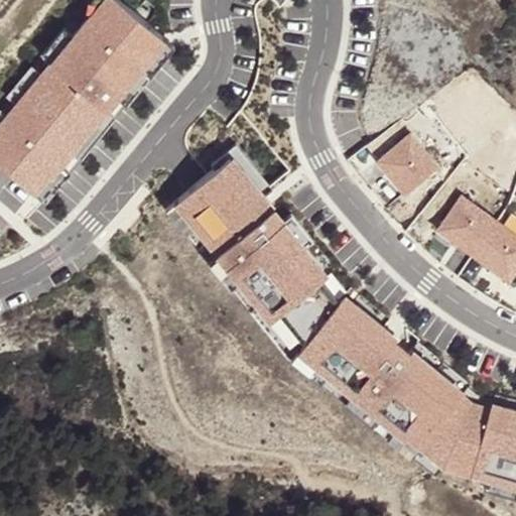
[(43,179),(46,181),(159,43),(107,0),(105,0),(93,16),(90,13),(0,123),(0,171),(1,173),(29,197),(43,179)]
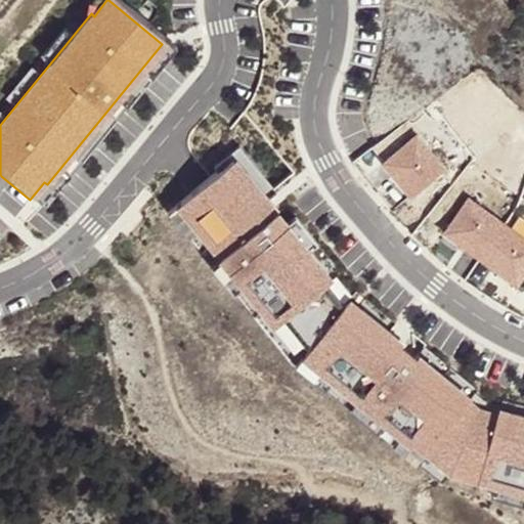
[(44,211),(174,53),(162,44),(47,184),(44,182),(30,200),(44,211)]
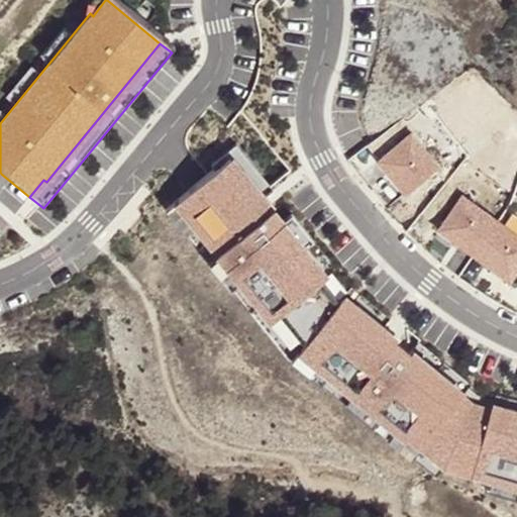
[(410,135),(381,163),(410,195),(440,168),(410,135)]
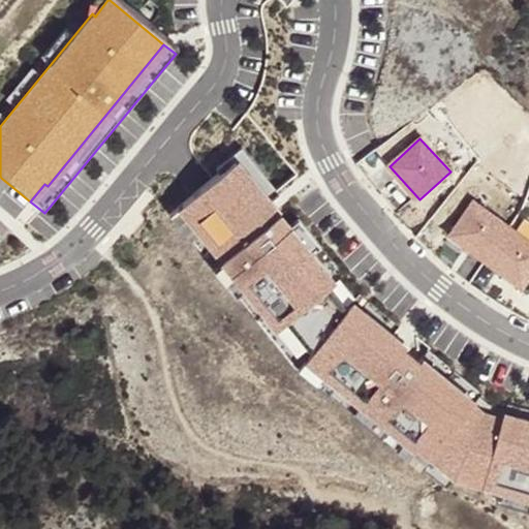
[(271,203),(279,195),(242,149),(216,169),(220,175),(235,162),(247,178),(249,175),(271,203)]
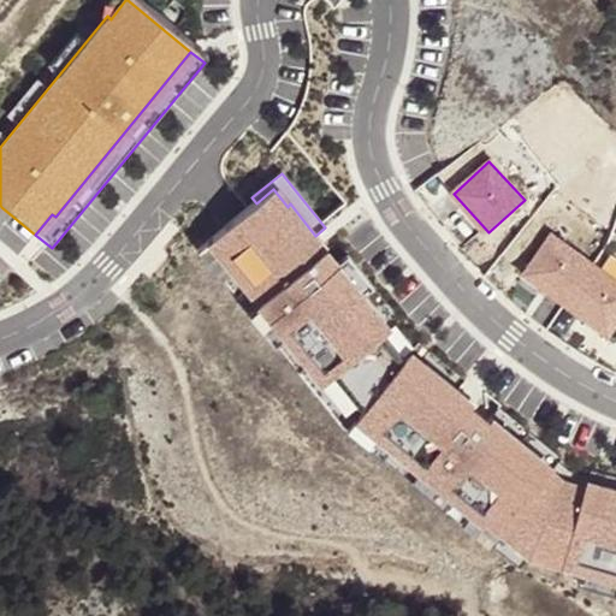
[(615,487),(609,485),(608,490),(586,484),(585,486),(564,480),(535,458),(538,455),(491,418),(489,421),(456,396),(458,392),(427,368),(425,371),(407,357),(404,360),(383,333),(386,331),(373,315),(377,313),(338,264),(335,266),(312,238),(315,236),(290,203),(288,207),(273,189),(256,203),(212,240),(225,256),(223,259),(308,367),(312,365),(324,380),(331,375),(356,408),(363,413),(357,419),(379,436),(377,439),(480,521),(483,517),(504,534),(528,554),(581,568),(615,578),(615,487)]
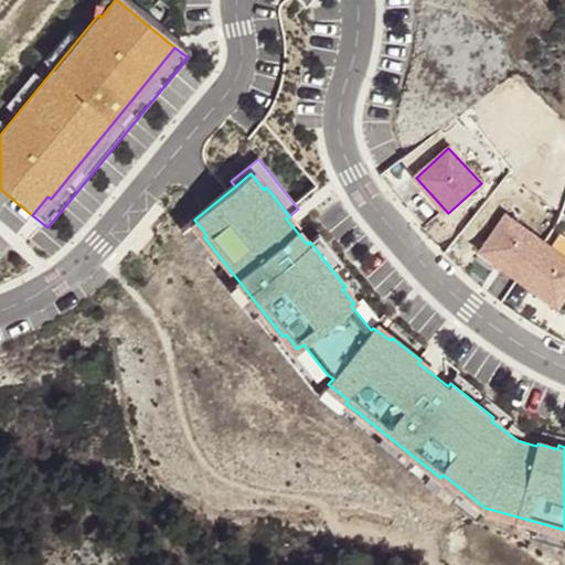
[(481,253),(520,280),(545,244),(505,216),(481,253)]
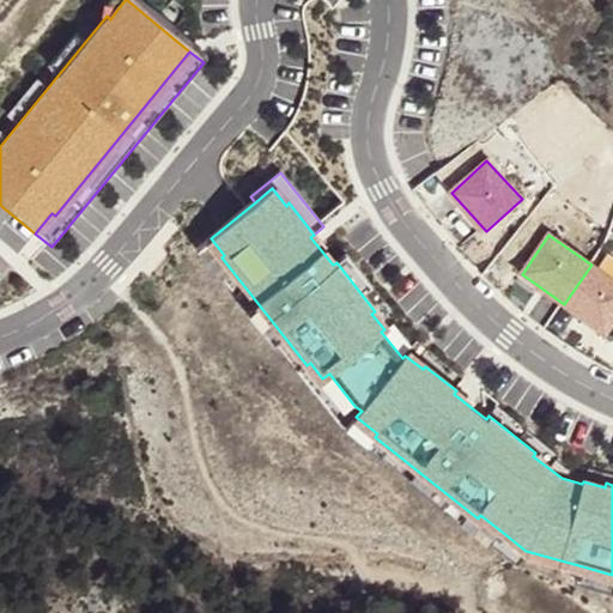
[(491,546),(502,532),(480,515),(478,519),(375,437),(377,434),(356,417),(362,411),(354,406),(329,374),(322,378),(310,363),(307,365),(222,258),(224,255),(211,238),(196,249),(337,425),(491,546)]
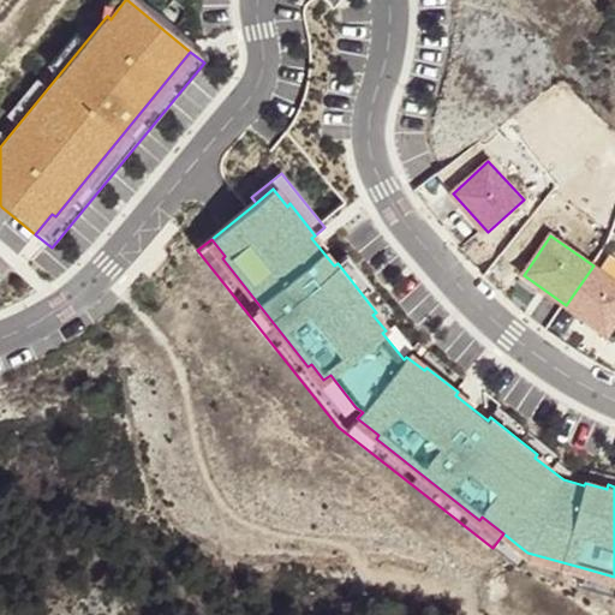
[(338,263),(362,294),(371,287),(347,256),(338,263)]
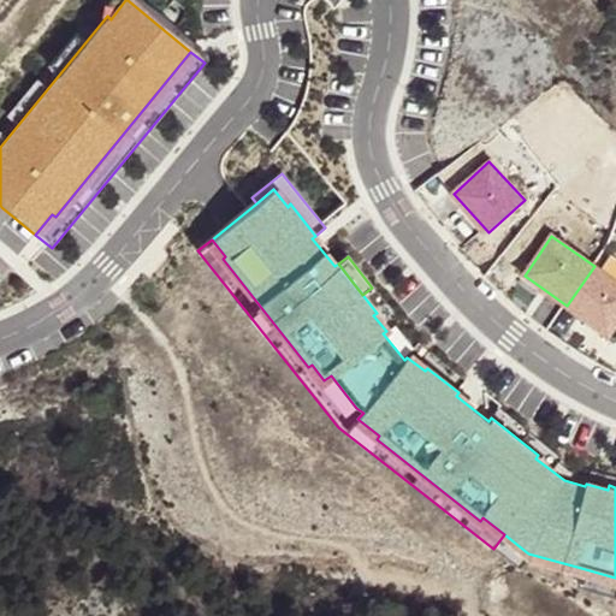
[(615,280),(594,266),(567,306),(610,335),(615,326),(615,280)]
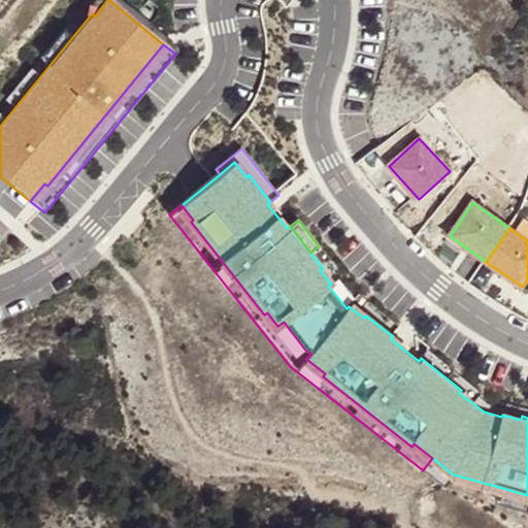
[(527,495),(498,487),(494,499),(527,507),(527,495)]
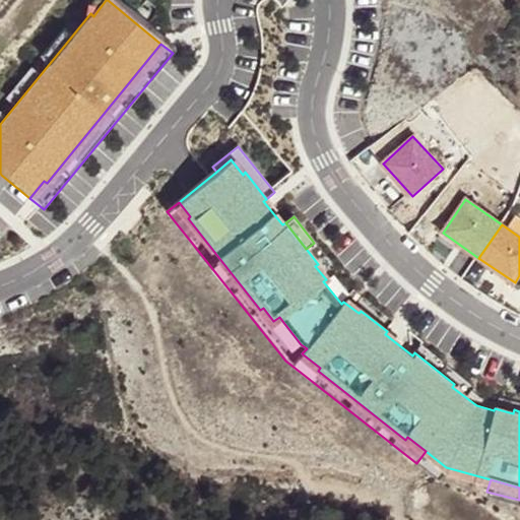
All buildings are outlined.
